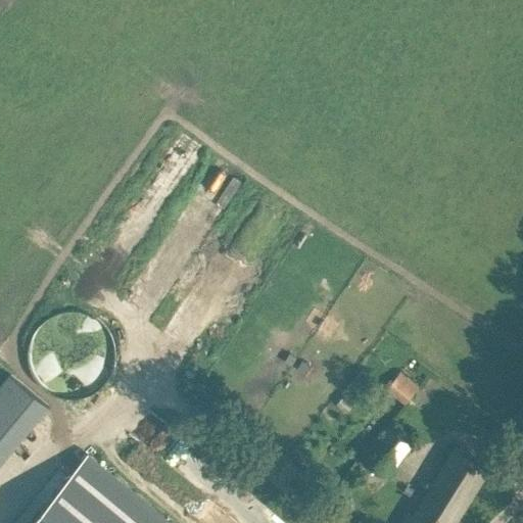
[(29,350),(29,354),(29,358),(30,362),(31,366),(32,369),(33,373),(35,376),(37,379),(39,382),(42,385),(44,387),(47,390),(50,392),(54,393),(57,395),(61,396),(64,397),(68,397),(73,397),(76,397),(80,397),(83,396),(87,395),(90,393),(94,392),(97,390),(100,388),(103,385),(105,382),(107,379),(109,376),(111,373),(113,370),(114,366),(115,362),(115,359),(115,354),(115,350),(115,347),(114,343),(113,340),(111,336),(110,333),(108,330),(105,327),(103,324),(100,321),(97,319),(94,317),(91,315),(87,314),(84,313),(80,312),(77,312),(73,311),(68,311),(65,312),(61,313),(57,314),(54,315),(51,317),(48,319),(45,321),(42,324),(39,326),(37,329),(35,332),(33,336),(32,339),(31,343),(30,346),(29,350)]
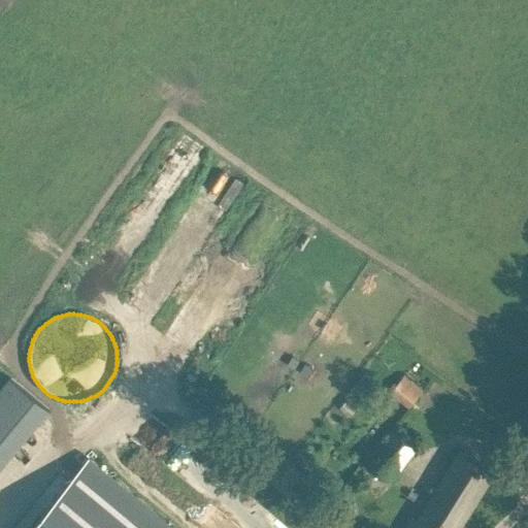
[(391,391),(409,406),(424,389),(405,373),(391,391)]
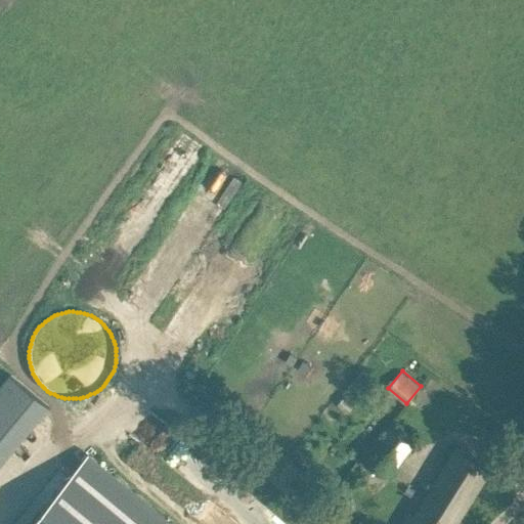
[(0,462),(48,404),(9,372),(0,382),(0,462)]
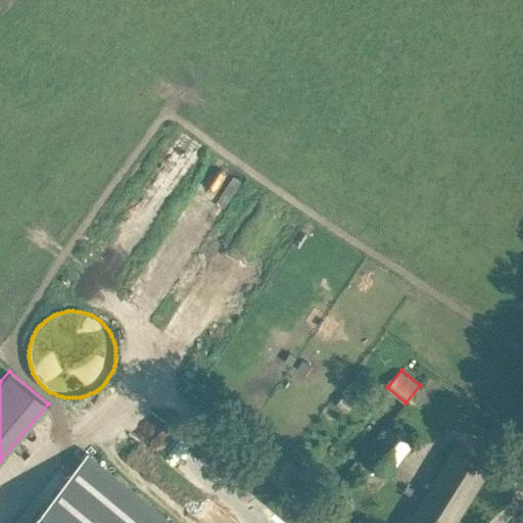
[(367,452),(391,471),(415,440),(390,421),(367,452)]
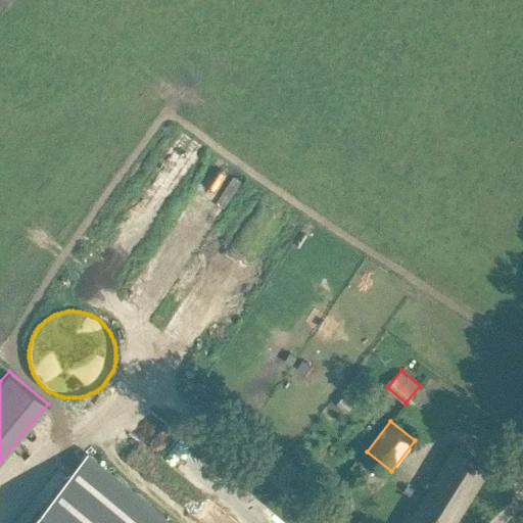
[(456,445),(412,514),(410,513),(403,522),(454,522),(489,467),(456,445)]
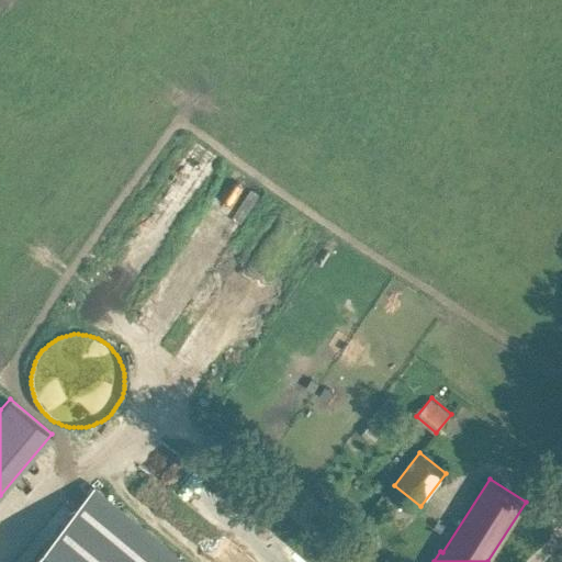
[(182,561),(93,489),(32,561),(182,561)]
